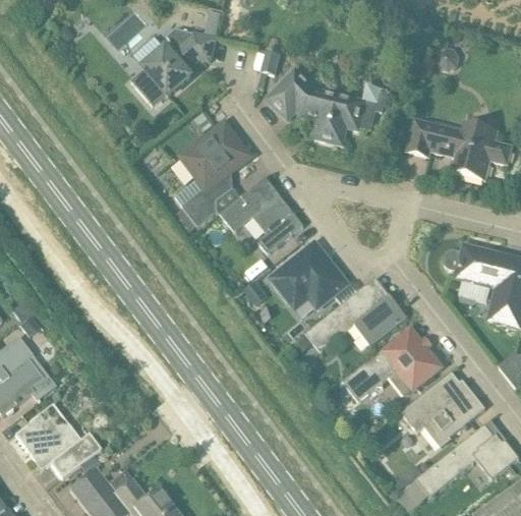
[(208,25),(219,29),(221,20),(223,13),(212,10),(210,18),(208,25)]
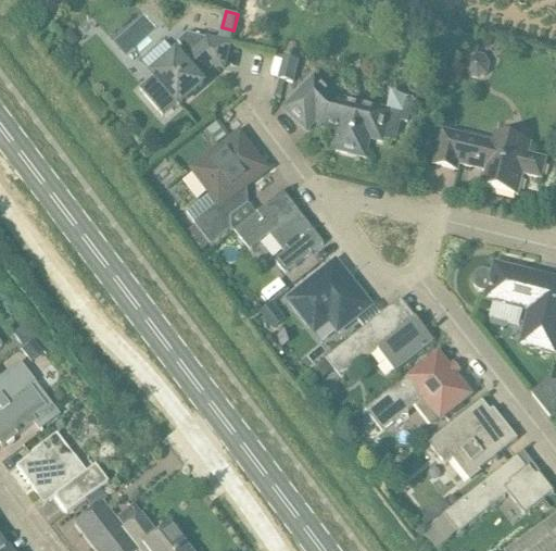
[(421,30),(430,45),(443,37),(436,23),(421,30)]
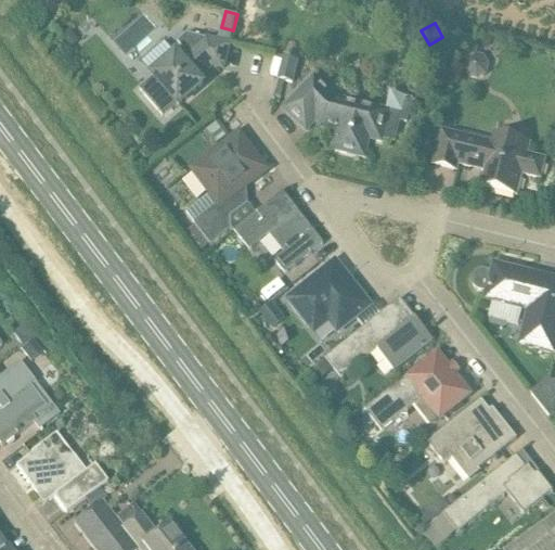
[(455,39),(454,39),(452,50),(457,59),(464,61),(463,67),(467,76),(477,79),(487,74),(489,63),(483,54),(477,53),(478,46),(473,37),(463,35),(459,27),(451,32),(455,39)]
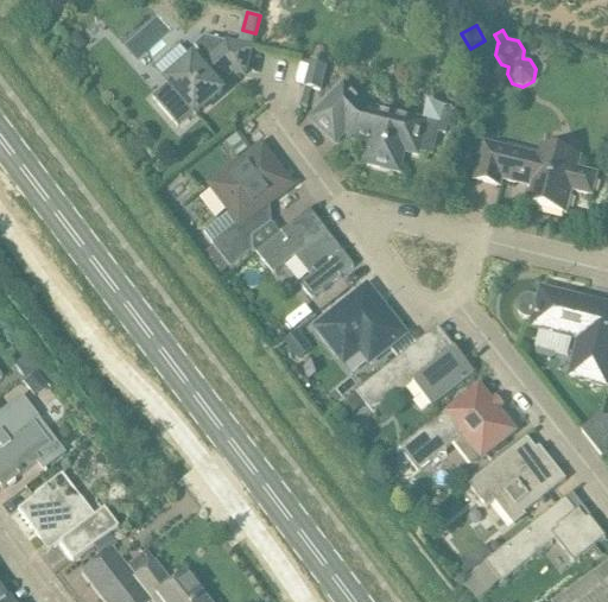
[(80,46),(81,39),(76,32),(64,39),(73,51),(80,46)]
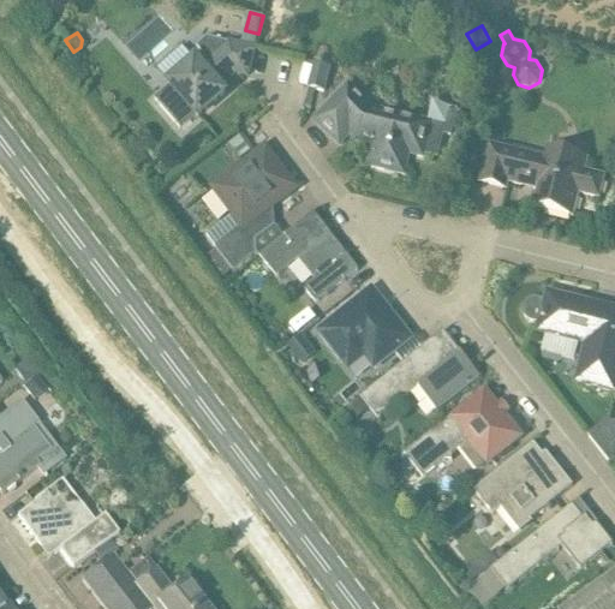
[(171,81),(155,95),(180,124),(196,111),(198,113),(225,89),(216,79),(231,67),(248,72),(255,45),(228,39),(208,33),(207,33),(196,42),(203,49),(196,55),(168,79),(171,81)]
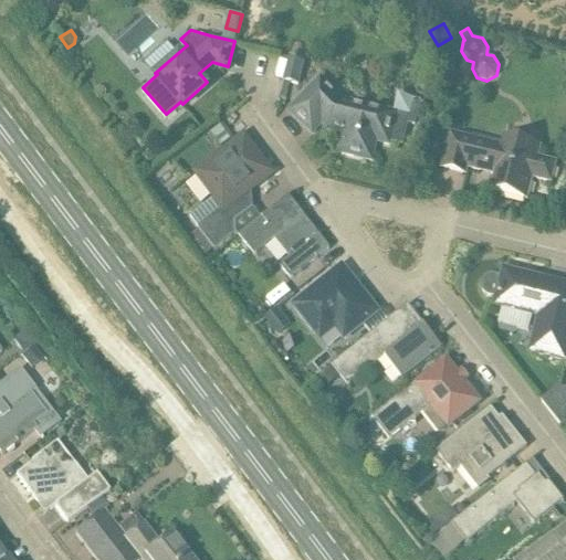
[(286,74),(299,77),(304,57),(291,54),(286,74)]
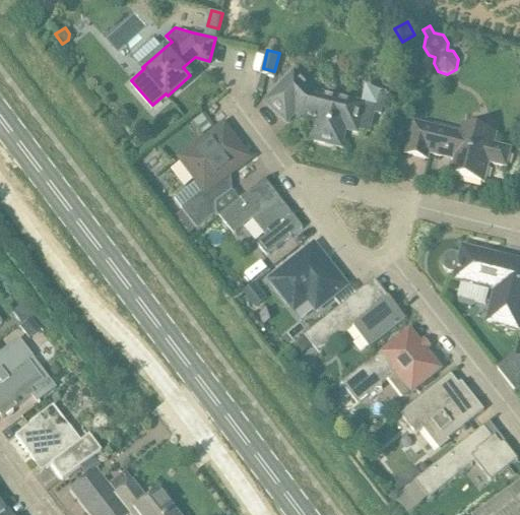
[(318,119),(313,136),(340,143),(345,125),(356,128),(358,125),(369,128),(374,108),(380,110),(385,89),(366,84),(363,101),(315,88),(294,69),(266,99),(287,118),(296,109),(301,115),(307,116),(318,119)]
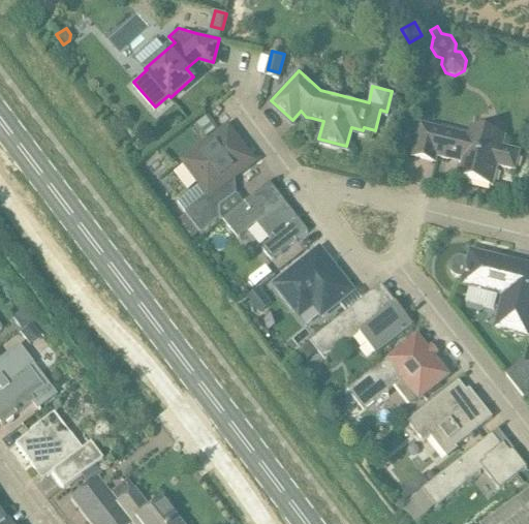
[(196,121),(206,133),(215,127),(206,115),(196,121)]
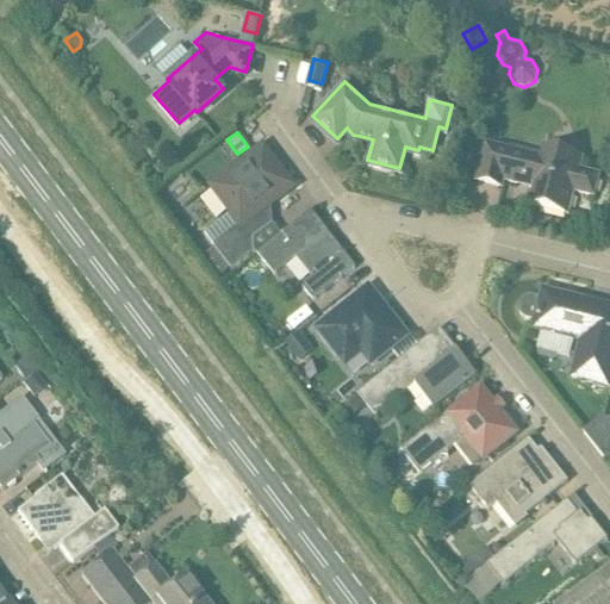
[(541,153),(486,139),(483,153),(477,176),(502,182),(504,176),(517,179),(517,176),(529,180),(529,182),(534,184),(530,200),(568,210),(573,187),(593,192),(599,170),(579,166),(580,160),(542,150),(541,153)]
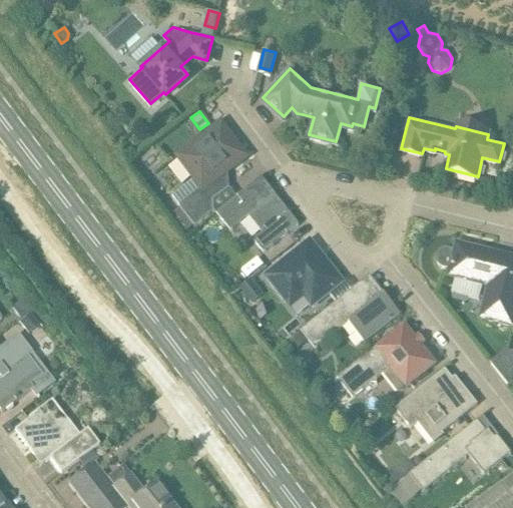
[(208,200),(226,186),(218,175),(247,153),(221,119),(176,152),(201,186),(180,202),(179,203),(172,208),(187,227),(213,207),(208,200)]
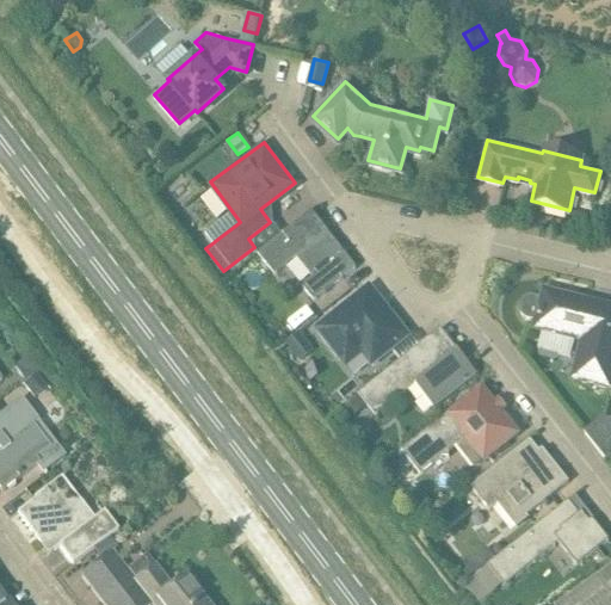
[(328,229),(312,208),(292,222),(258,249),(275,271),(297,253),(313,273),(302,282),(314,297),(338,278),(356,264),(335,238),(332,240),(325,232),(328,229)]
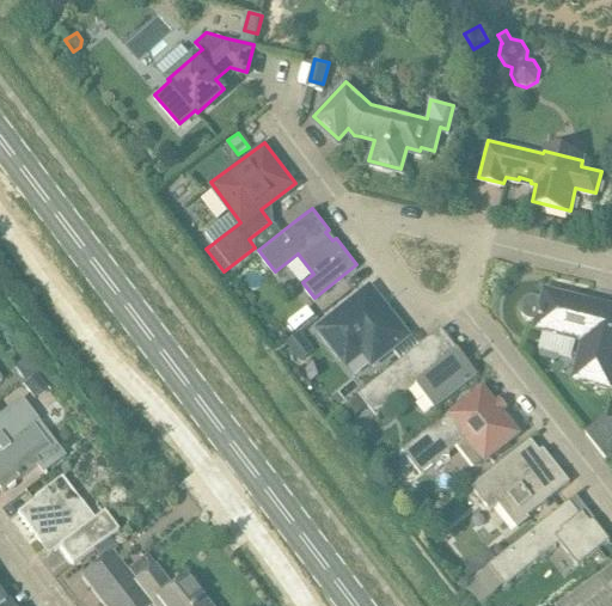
[(385,304),(369,283),(352,299),(317,325),(341,355),(357,342),(372,361),(390,347),(409,332),(396,317),(395,316),(393,314),(392,314),(391,314),(389,314),(387,314),(386,316),(380,307),(385,304)]
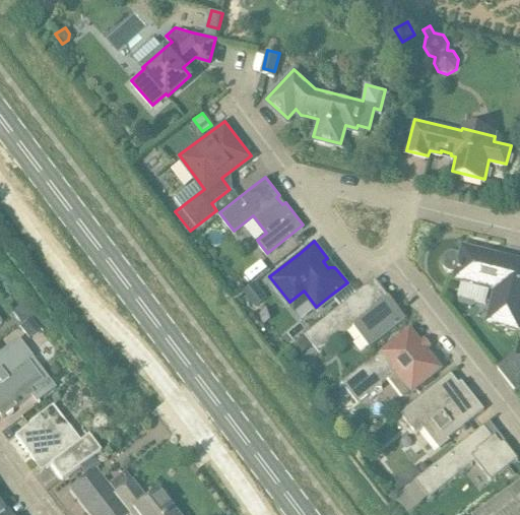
[(493,252),(463,244),(460,252),(459,251),(457,250),(455,249),(454,249),(451,249),(449,249),(447,250),(445,251),(445,252),(444,253),(443,255),(443,256),(442,258),(442,259),(443,261),(443,262),(444,264),(445,265),(446,266),(448,268),(451,269),(452,269),(455,268),(457,268),(455,276),(489,284),(488,286),(495,288),(488,319),(519,327),(519,325),(519,262),(496,257),(496,256),(496,255),(496,254),(495,253),(495,252),(493,252)]
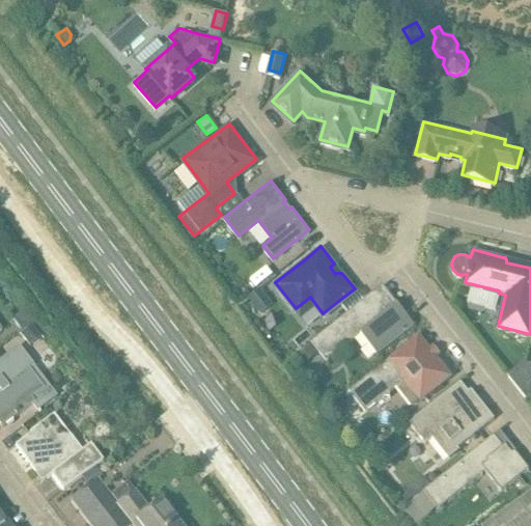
[(258,286),(249,294),(258,307),(269,300),(258,286)]
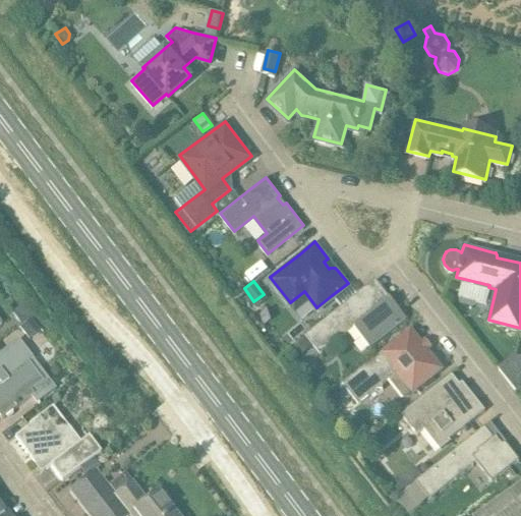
[(375,292),(367,283),(305,333),(320,351),(358,321),(374,341),(406,316),(390,295),(387,298),(380,289),(375,292)]
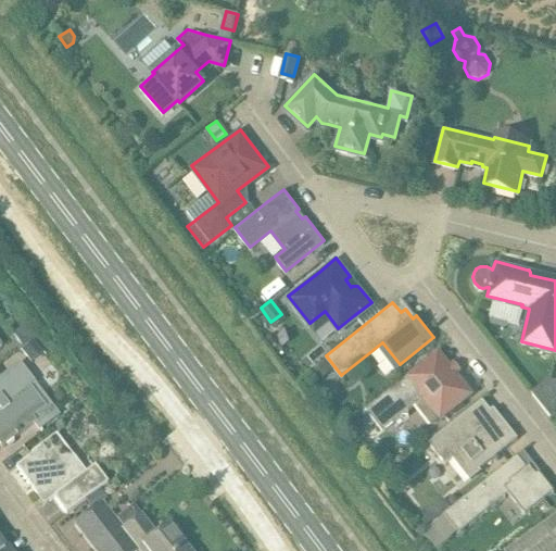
[(17,327),(17,334),(23,340),(33,333),(25,322),(17,327)]
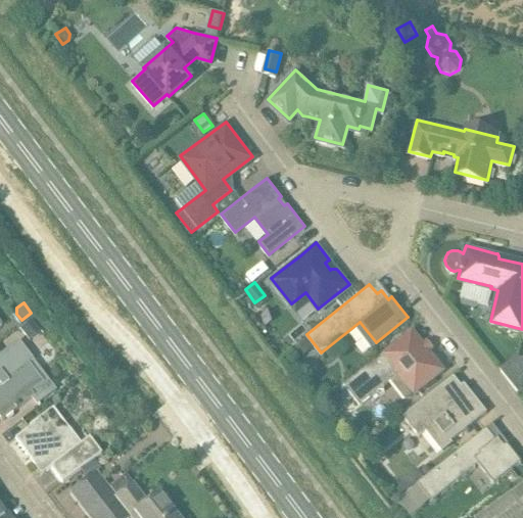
[(20,325),(29,335),(41,325),(32,315),(20,325)]
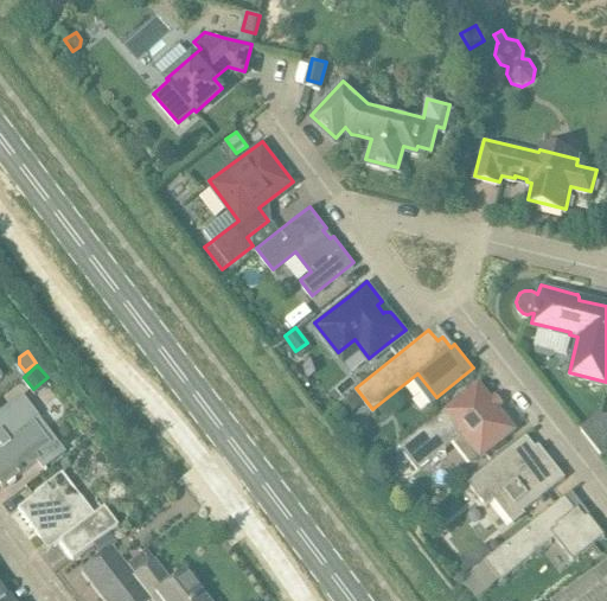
[(449,441),(464,430),(481,453),(515,427),(489,394),(485,397),(474,384),(400,443),(417,466),(436,452),(448,453),(449,441)]
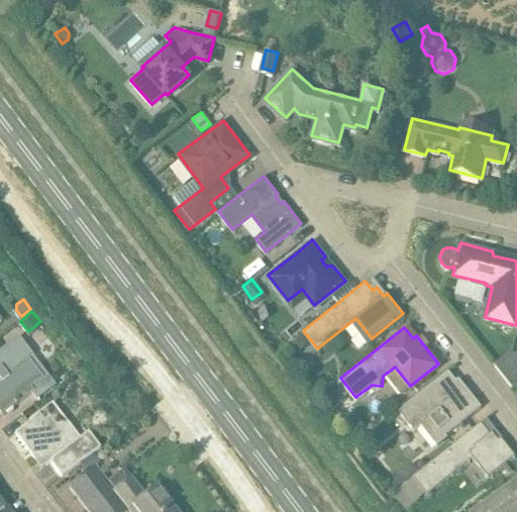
[(302,332),(290,342),(294,348),(307,338),(302,332)]
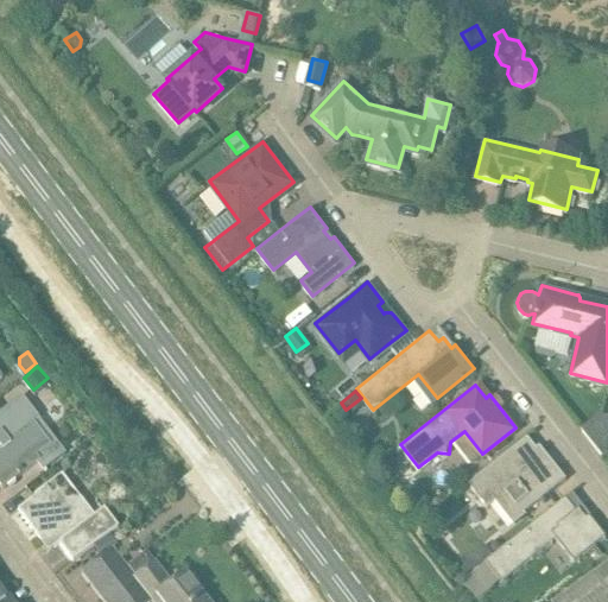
[(38,414),(21,392),(0,407),(0,482),(1,486),(39,456),(36,451),(50,441),(33,418),(38,414)]
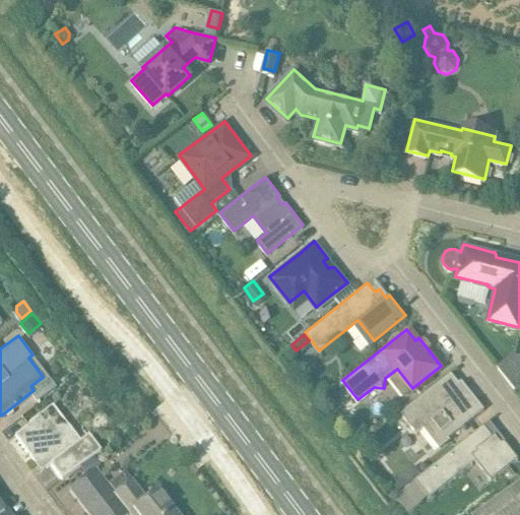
[(498,366),(516,388),(519,370),(519,355),(513,353),(498,366)]
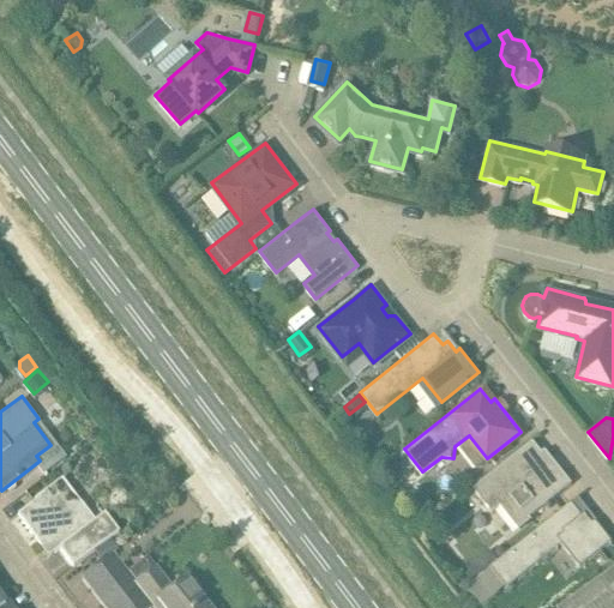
[(572,481),(545,446),(530,459),(533,463),(522,471),(510,456),(473,486),(492,510),(503,501),(519,522),(572,481)]
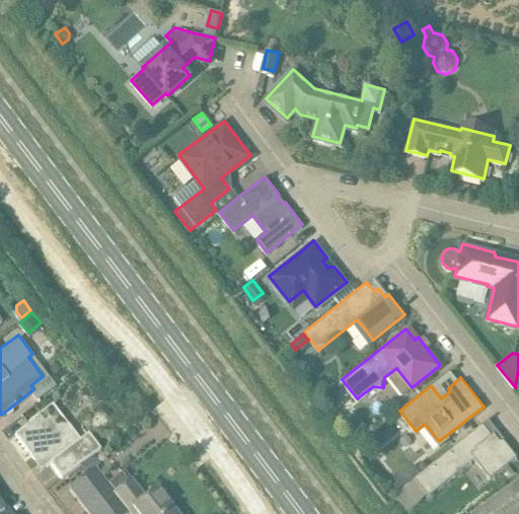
[(44,420),(39,414),(30,420),(14,432),(36,460),(41,457),(46,465),(50,461),(61,476),(77,464),(100,447),(88,431),(80,437),(68,422),(60,428),(50,415),(44,420)]
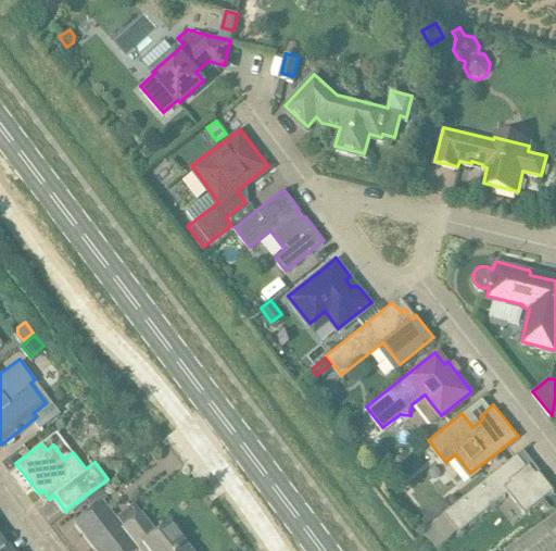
[(501,466),(446,509),(444,511),(457,527),(458,529),(508,490),(525,511),(554,488),(539,470),(536,472),(529,463),(527,464),(517,452),(501,466)]
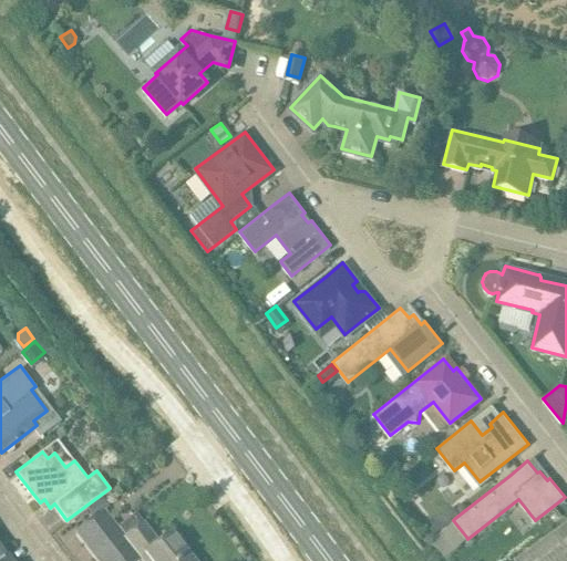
[(124,534),(104,509),(75,530),(99,560),(134,560),(141,557),(143,560),(194,560),(172,531),(158,541),(143,521),(124,534)]
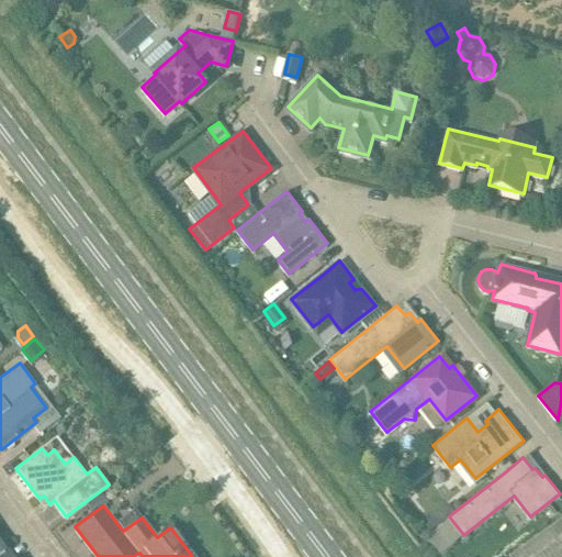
[(441,505),(424,519),(431,528),(448,515),(441,505)]
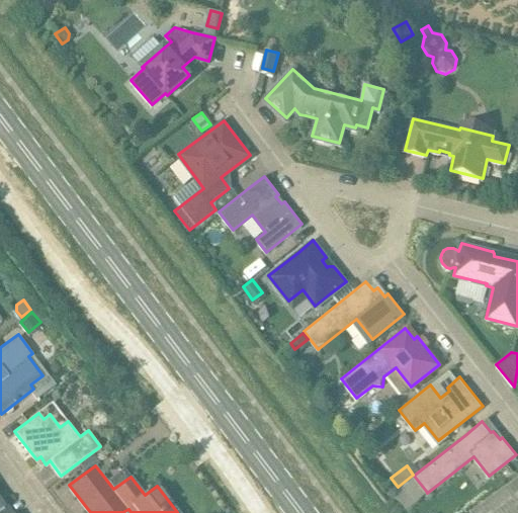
[(512,512),(517,509),(517,475),(471,509),(473,512),(512,512)]
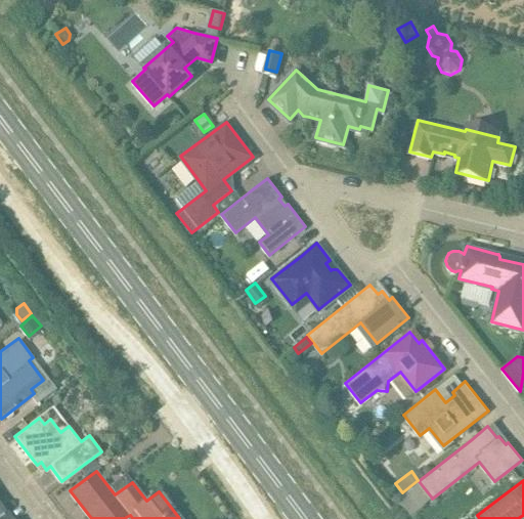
[(419,481),(400,498),(411,513),(431,496),(419,481)]
